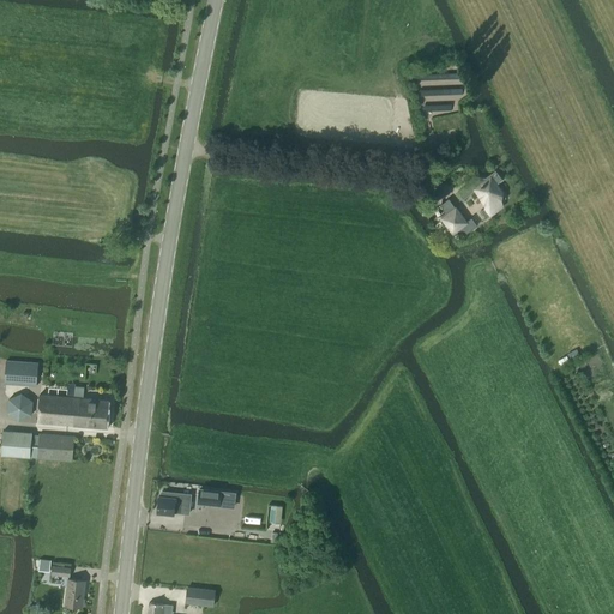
[(503,180),(497,170),(486,178),(474,176),(464,184),(467,186),(458,193),(463,200),(476,191),(481,197),(483,194),(487,199),(486,208),(481,211),(486,220),(493,215),(491,212),(501,205),(500,203),(506,199),(497,185),(503,180)]
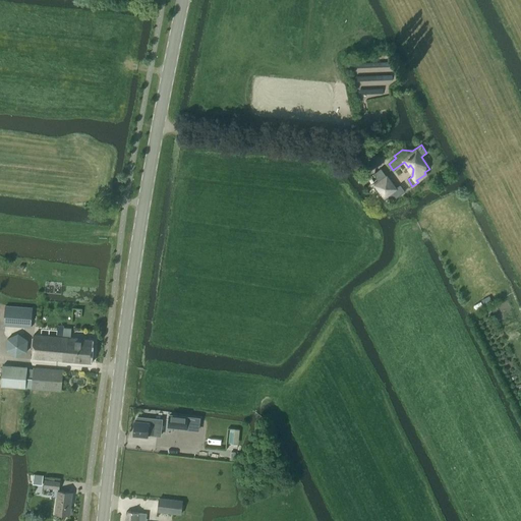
[(395,189),(381,169),(373,175),(378,181),(373,184),(385,198),(394,199),(405,191),(400,185),(395,189)]
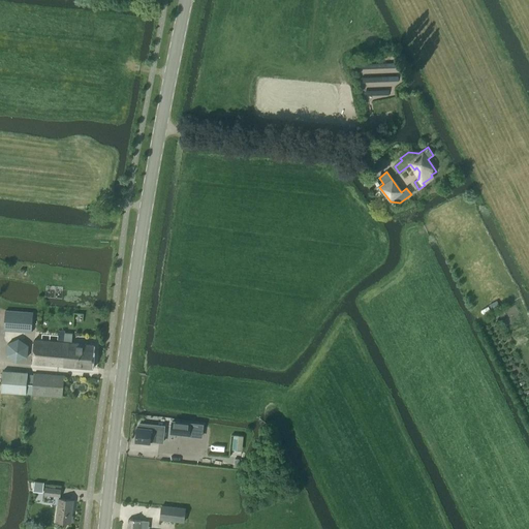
[(492,311),(500,307),(496,301),(489,305),(492,311)]
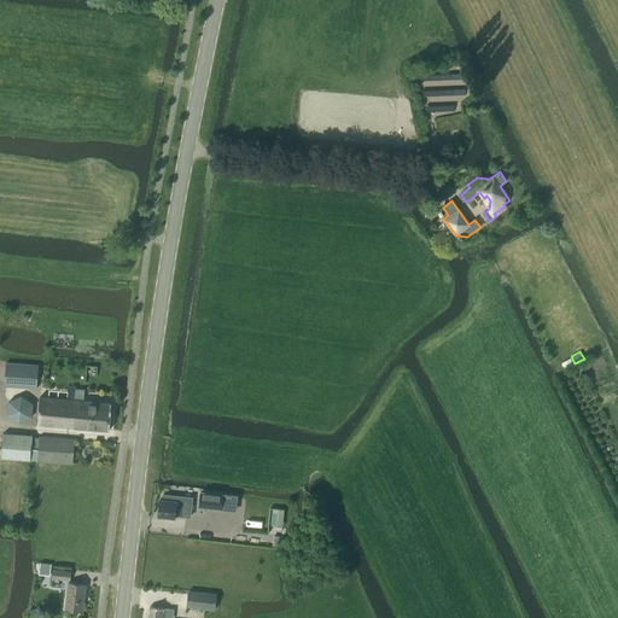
[(36,389),(38,366),(6,363),(5,386),(36,389)]
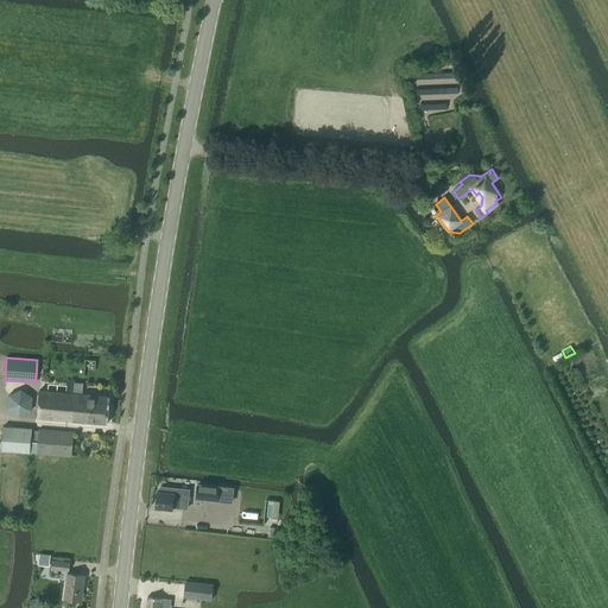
[(82,394),(83,384),(74,382),(74,394),(39,391),(38,419),(107,424),(109,397),(82,394)]
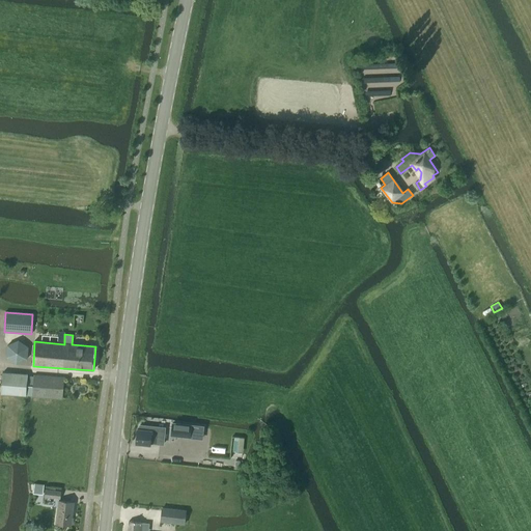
[(17,365),(28,360),(29,347),(19,339),(7,345),(6,358),(17,365)]
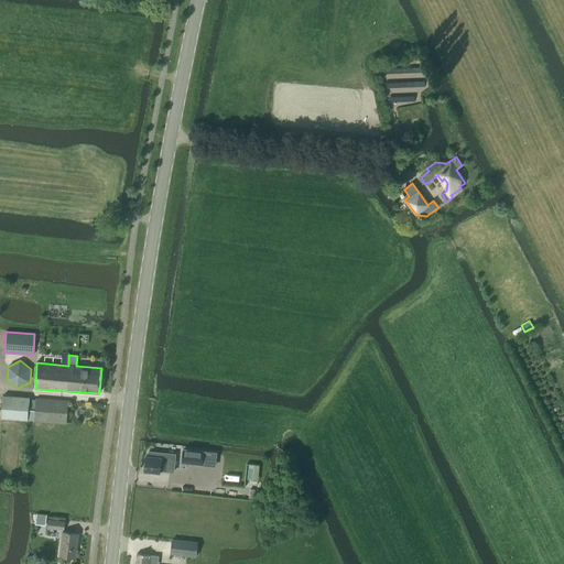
[(28,420),(30,398),(3,396),(1,418),(28,420)]
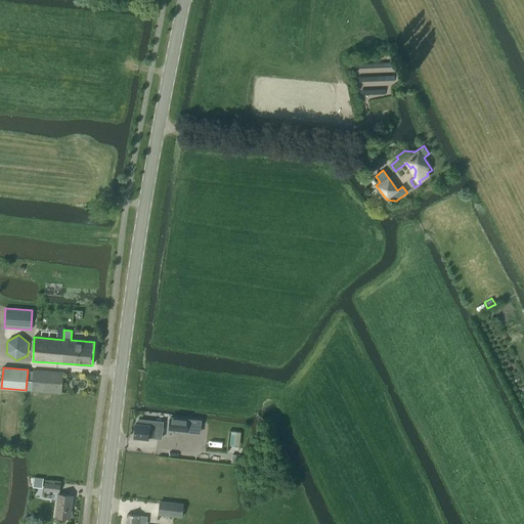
[(61,394),(63,373),(34,370),(33,391),(61,394)]
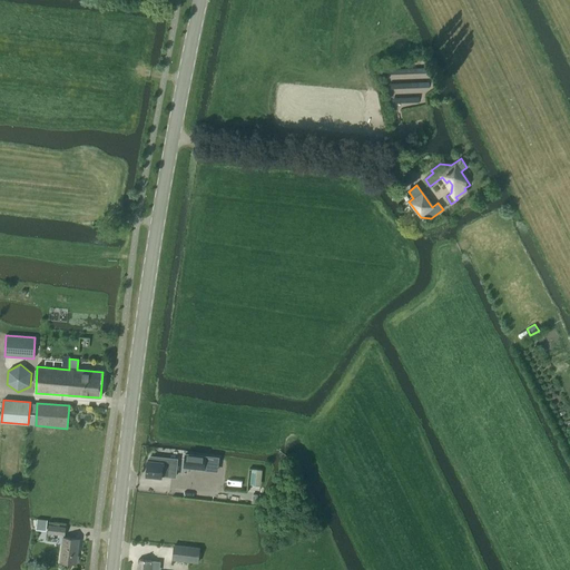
[(185,454),(184,468),(204,470),(205,457),(185,454)]
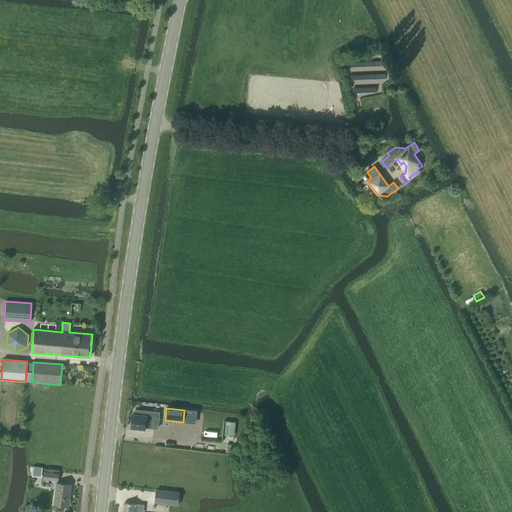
[(132,414),(131,428),(145,430),(146,428),(158,429),(159,413),(135,410),(134,414),(132,414)]
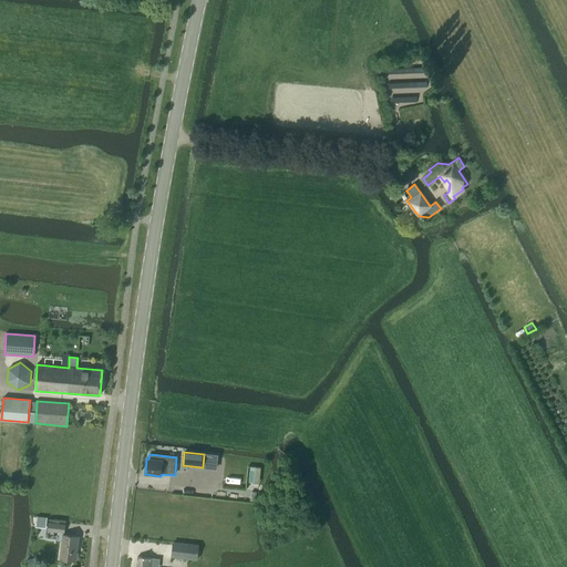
[(37,516),(35,527),(45,528),(47,517),(38,516),(37,516)]
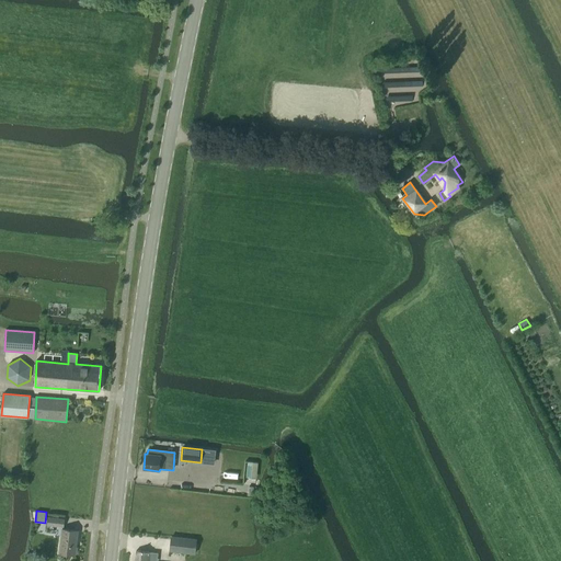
[(65,519),(48,518),(47,517),(46,525),(47,525),(64,527),(65,519)]
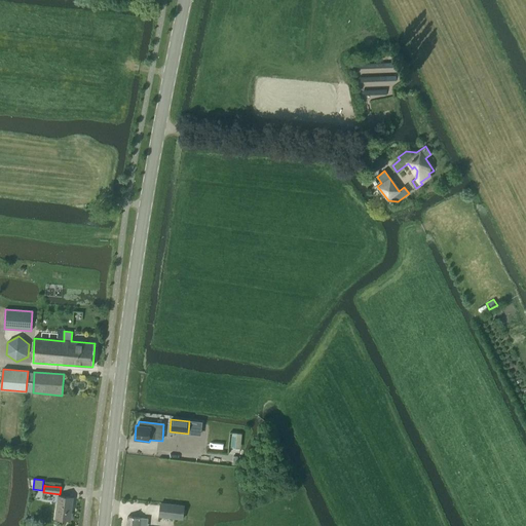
[(70,521),(73,498),(59,496),(55,519),(70,521)]
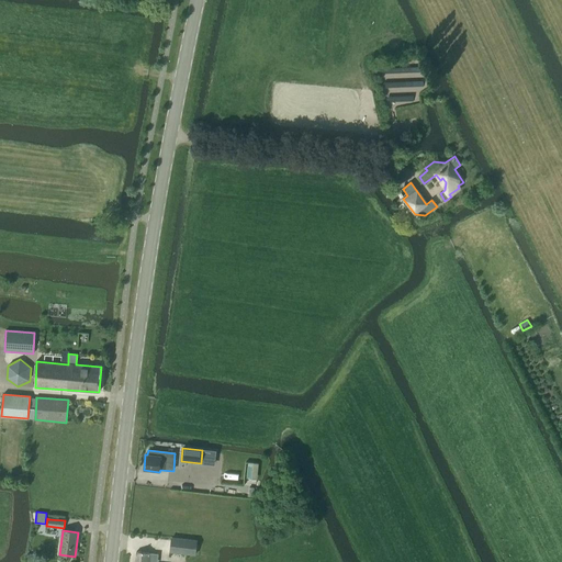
[(195,555),(197,540),(171,537),(169,552),(186,554),(195,555)]
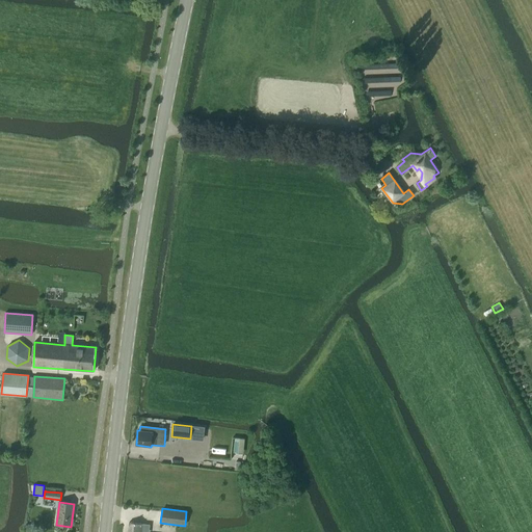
[(150,531),(150,525),(144,525),(130,523),(128,531),(143,531),(144,530),(150,531)]
